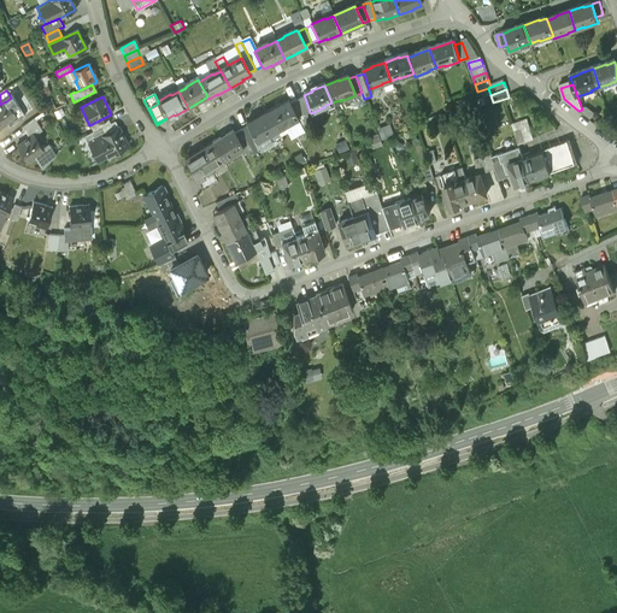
[(60,98),(54,101),(52,101),(57,111),(63,108),(65,107),(60,98)]
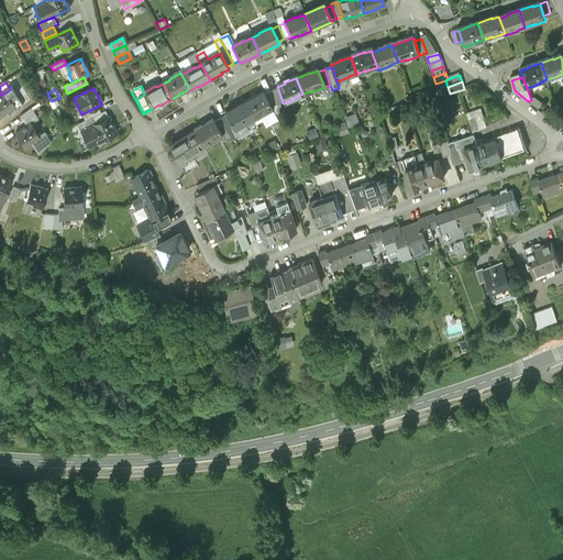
[(283,102),(278,89),(271,91),(276,105),(283,102)]
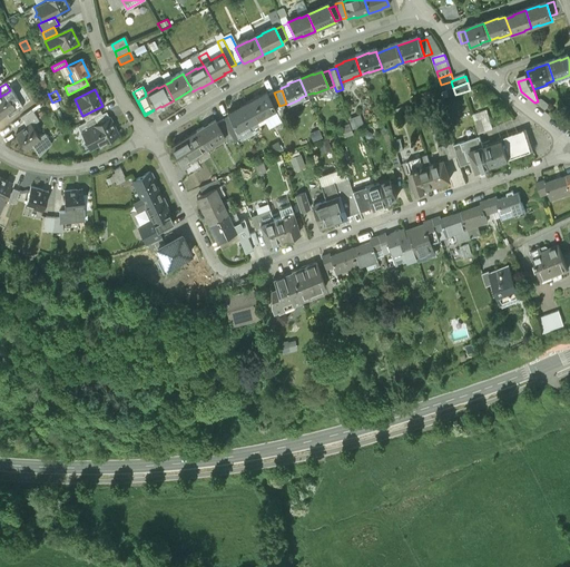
[(279,106),(274,93),(267,96),(275,111),(279,120),(285,118),(279,106)]
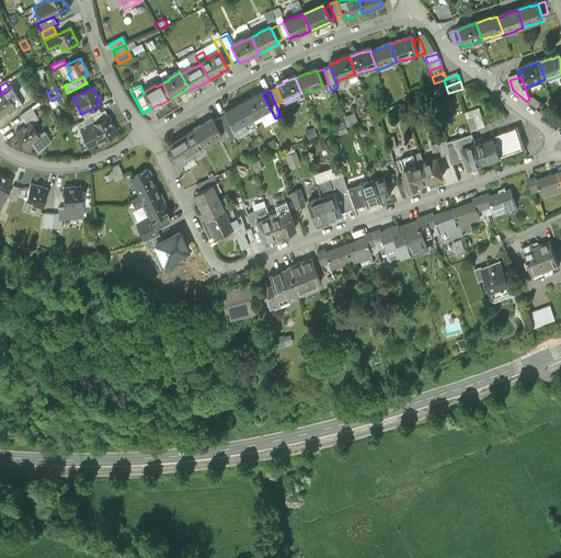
[(0,95),(0,94),(0,115),(7,112),(6,110),(12,105),(4,93),(4,92),(0,95)]
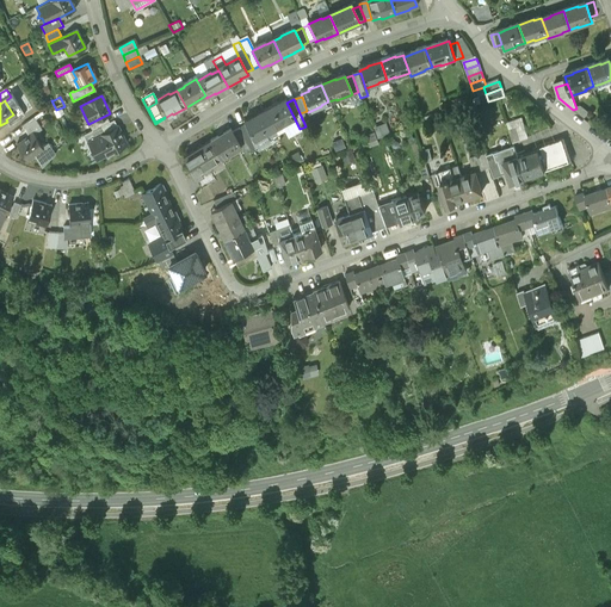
[(287,101),(278,105),(264,111),(273,129),(282,124),(282,125),(295,119),(287,103),(287,101)]
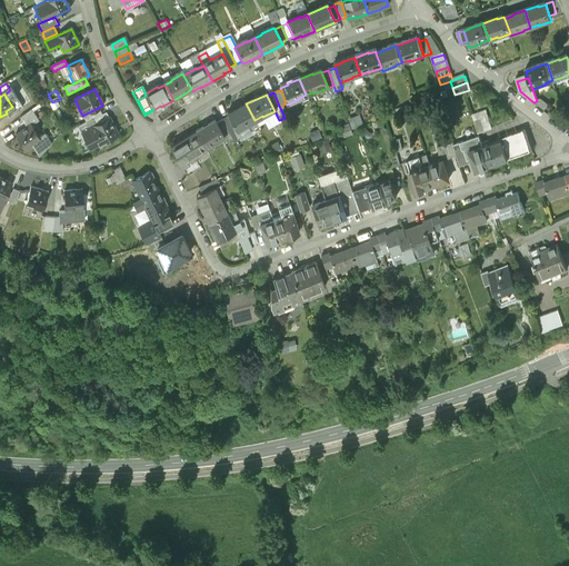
[(52,102),(50,105),(53,111),(61,107),(58,100),(52,102)]
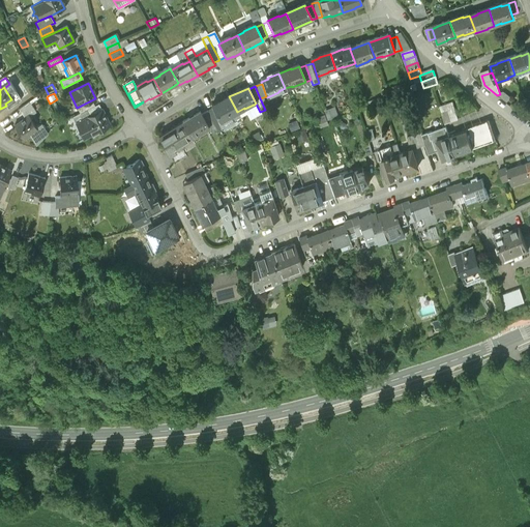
[(229,96),(217,103),(218,104),(211,107),(212,109),(219,122),(219,121),(231,116),(231,115),(237,112),(229,96)]
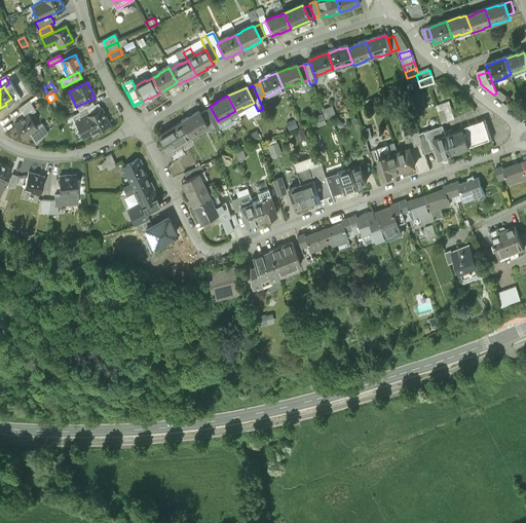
[(90,100),(76,107),(79,112),(86,109),(94,106),(90,100)]
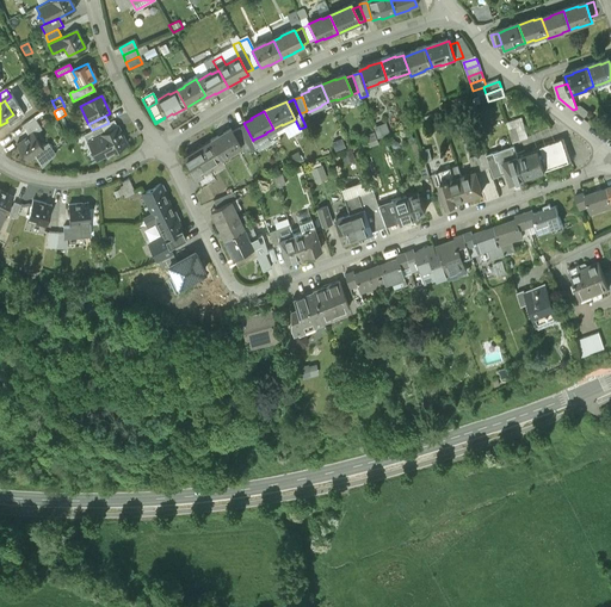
[(32,119),(22,125),(26,131),(36,125),(32,119)]
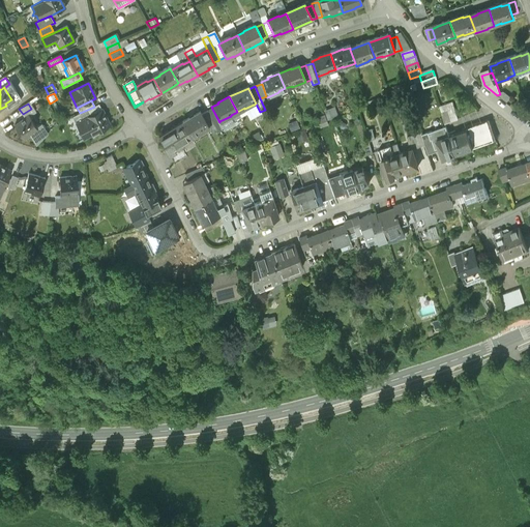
[(452,104),(440,108),(445,124),(459,120),(452,104)]
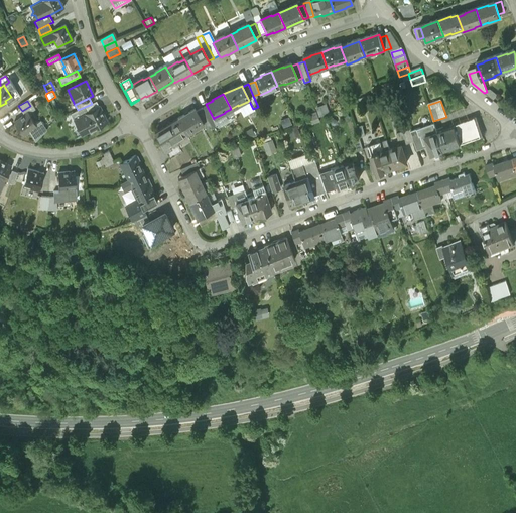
[(325,103),(313,107),(317,117),(329,113),(325,103)]
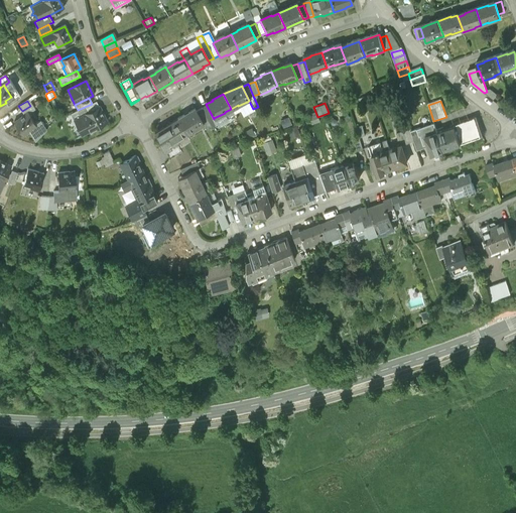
[(214,119),(207,106),(202,108),(212,127),(217,124),(214,118),(214,119)]
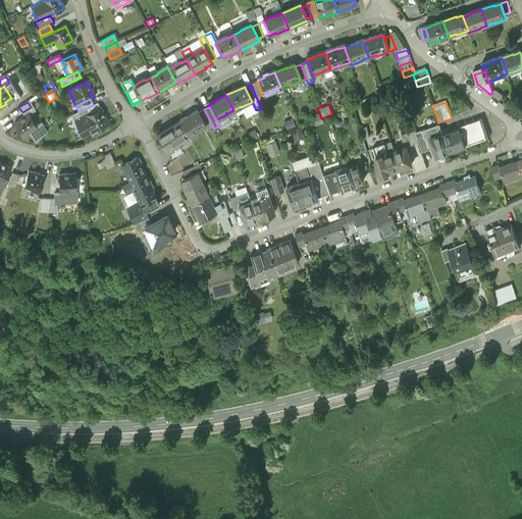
[(79,111),(71,115),(74,120),(89,114),(86,108),(79,111)]
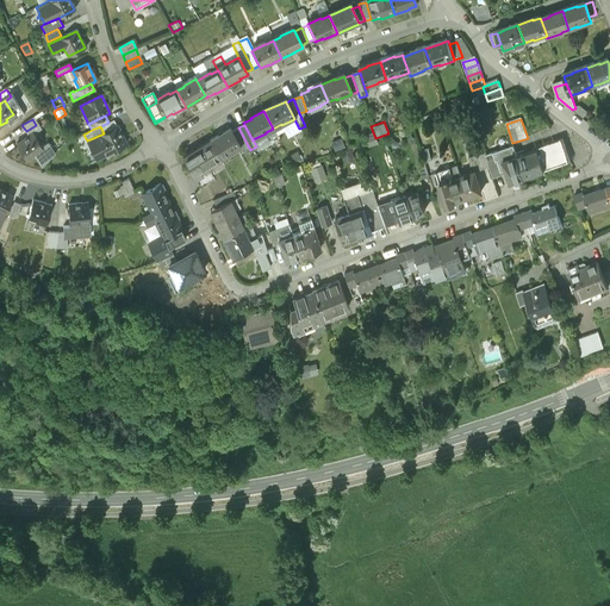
[(104,133),(87,141),(95,158),(125,144),(117,126),(104,133)]
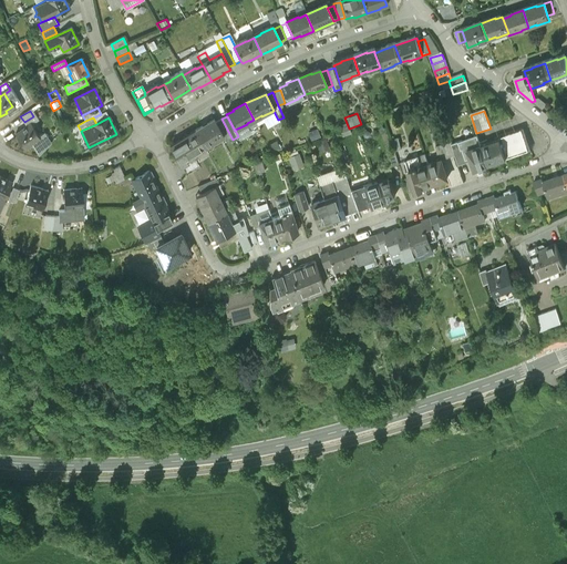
[(233,140),(222,119),(215,123),(223,136),(225,136),(228,142),(233,140)]
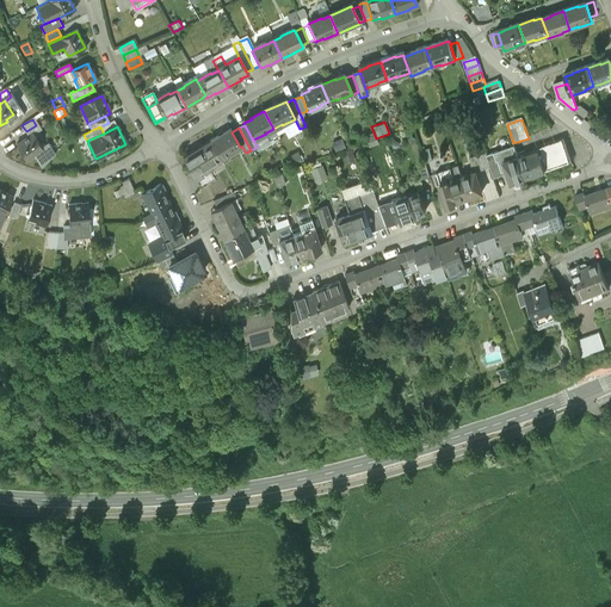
[(232,132),(230,130),(223,135),(222,134),(210,141),(220,159),(227,154),(240,147),(232,132)]
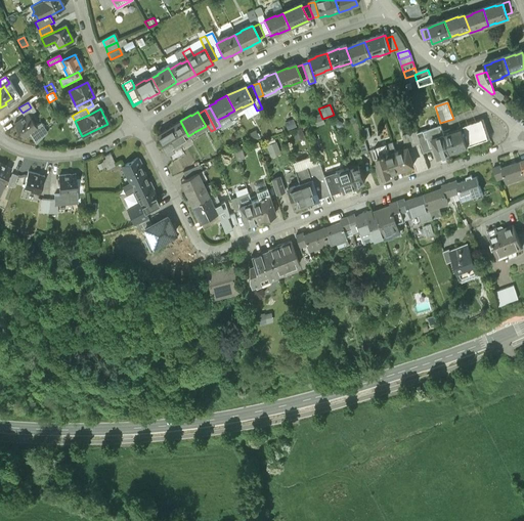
[(28,115),(14,123),(23,137),(30,133),(35,141),(46,132),(40,123),(35,126),(28,115)]
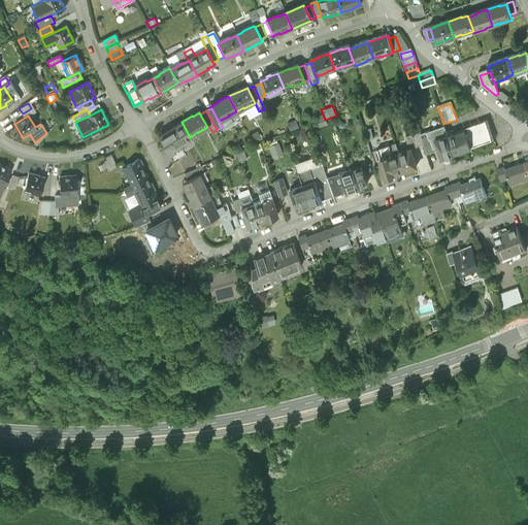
[(426,116),(420,118),(424,130),(430,128),(426,116)]
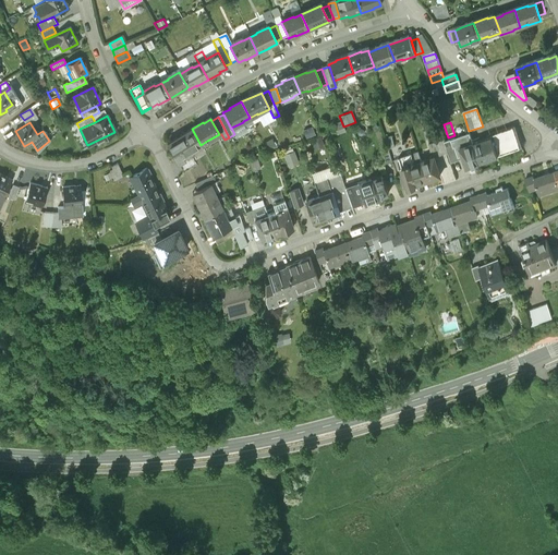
[(307,136),(316,135),(314,127),(305,129),(307,136)]
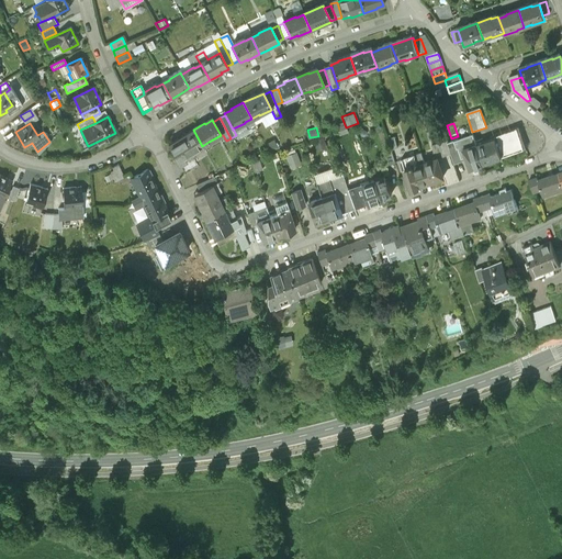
[(193,130),(182,136),(182,137),(168,145),(172,153),(172,154),(178,164),(179,164),(187,159),(184,156),(195,151),(195,149),(202,146),(193,130)]
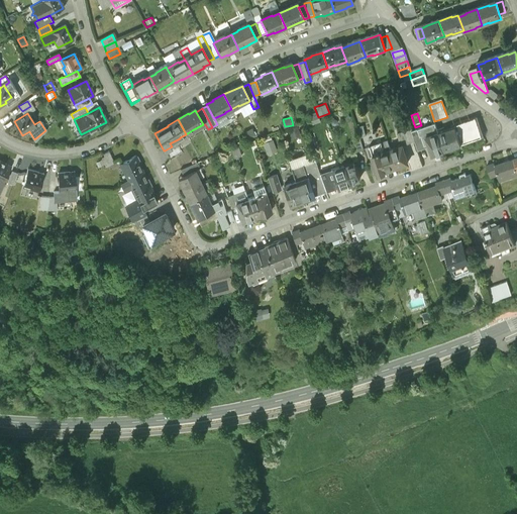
[(476,119),(454,125),(455,127),(438,132),(444,150),(483,137),(476,120),(476,119)]
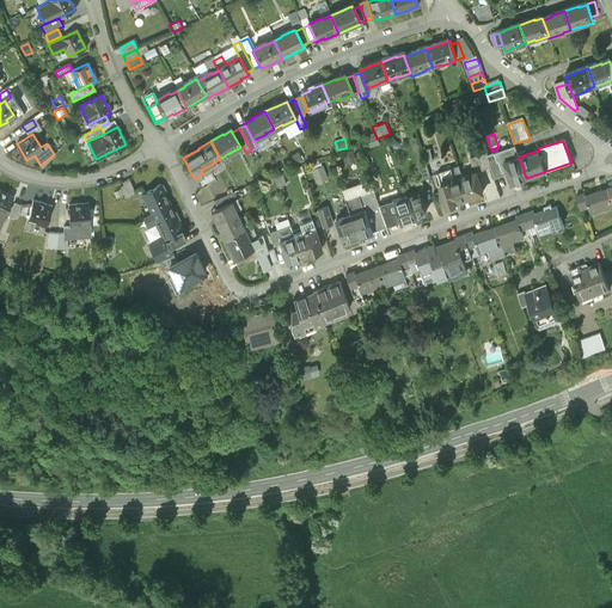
[(429,148),(422,151),(427,164),(434,161),(429,148)]
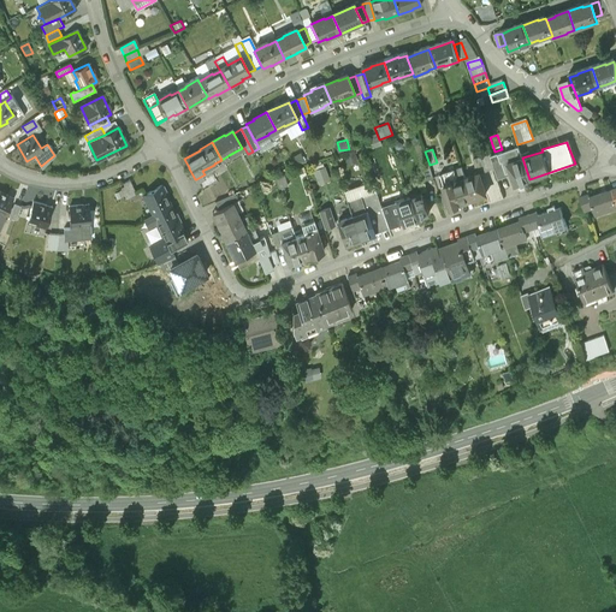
[(353,150),(343,154),(347,165),(356,161),(353,150)]
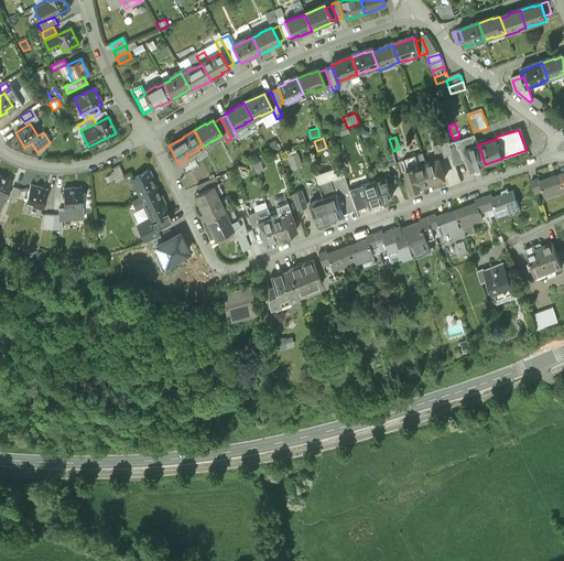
[(273,139),(264,143),(269,152),(278,148),(273,139)]
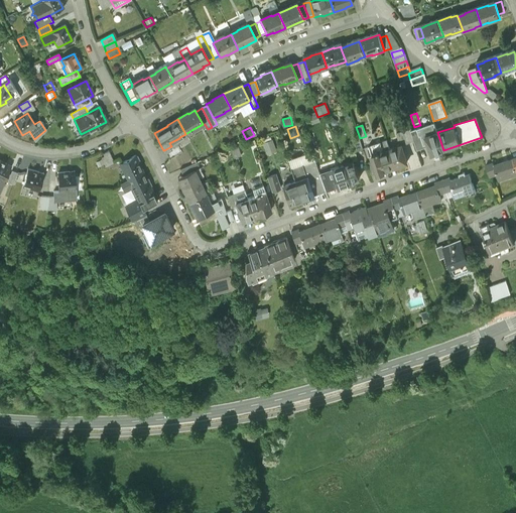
[(404,132),(402,127),(395,130),(400,145),(402,144),(402,145),(414,141),(410,130),(404,132)]
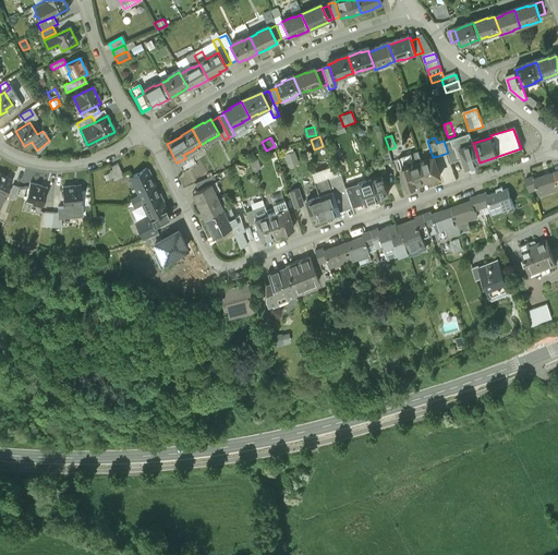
[(473,143),(461,147),(461,148),(457,151),(459,157),(463,155),(468,167),(480,163),(473,143)]
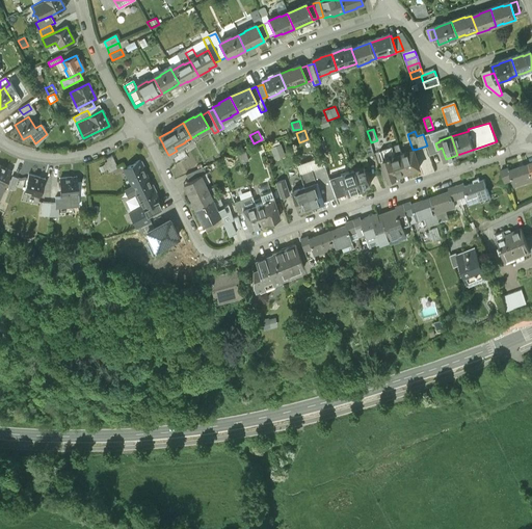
[(371,142),(364,144),(368,156),(374,153),(371,142)]
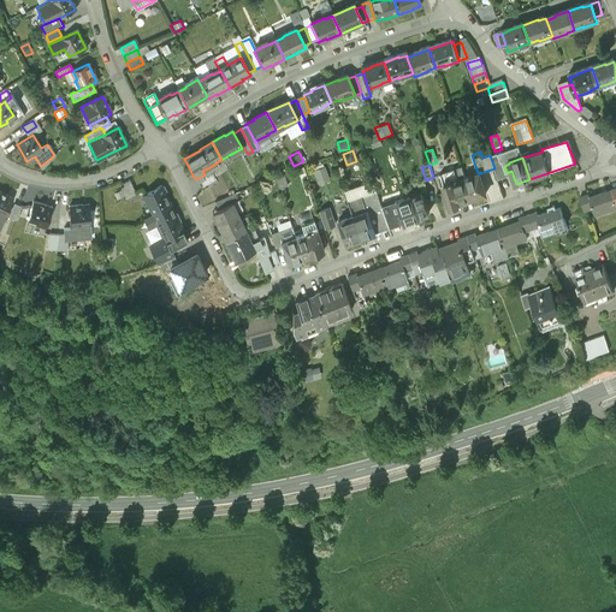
[(325,166),(313,171),(318,184),(329,179),(325,166)]
